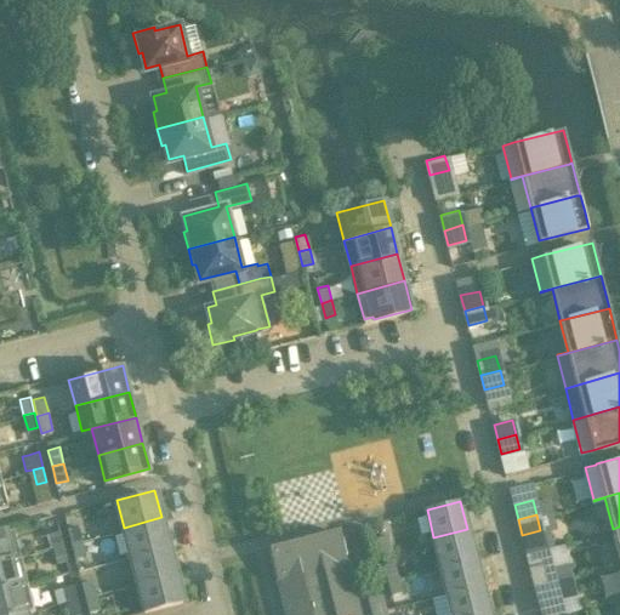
[(124,528),(131,556),(169,546),(161,517),(124,528)]
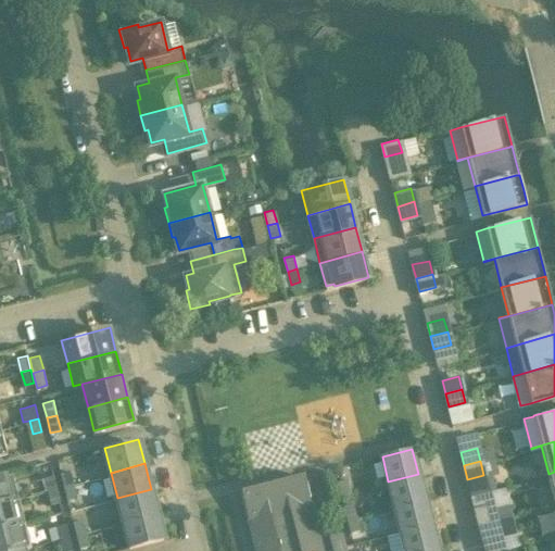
[(61,472),(64,485),(74,483),(71,470),(61,472)]
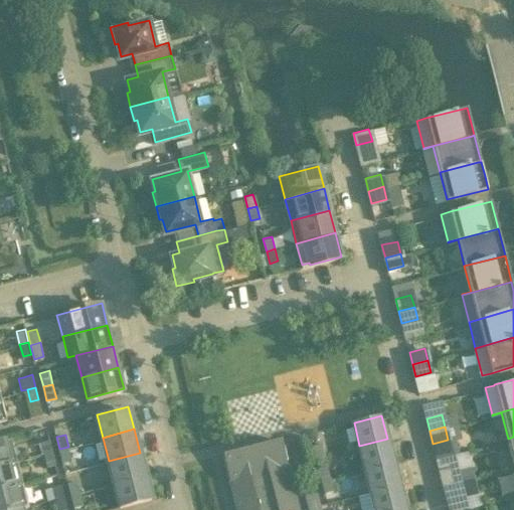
[(288,464),(282,438),(280,438),(281,439),(224,453),(224,452),(223,453),(229,478),(230,478),(237,509),(298,509),(299,509),(288,464)]
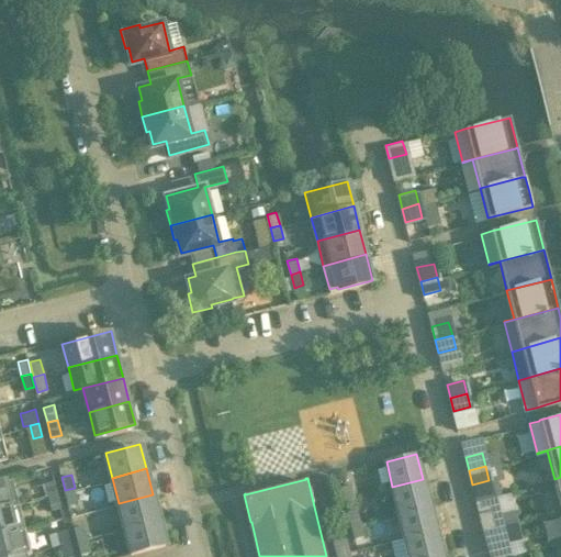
[(4,479),(0,479),(0,507),(11,504),(4,479)]
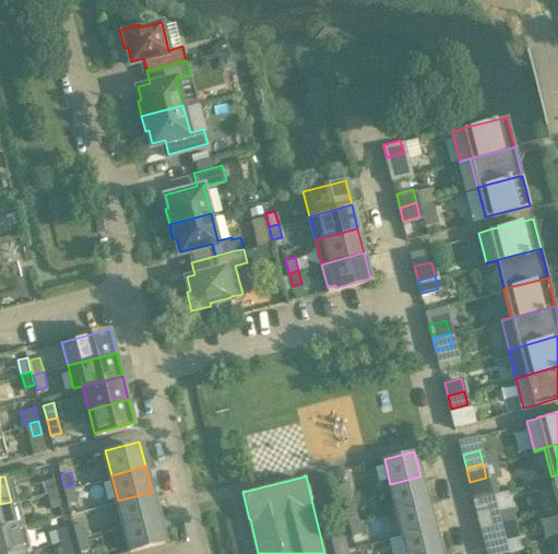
[(44,479),(48,492),(57,490),(54,476),(44,479)]
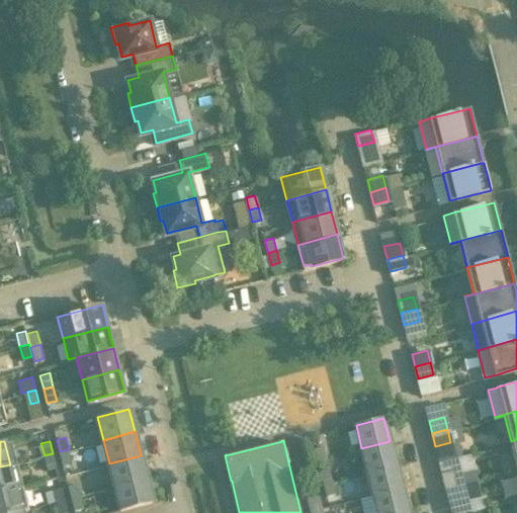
[(361,448),(367,472),(396,463),(390,441),(361,448)]
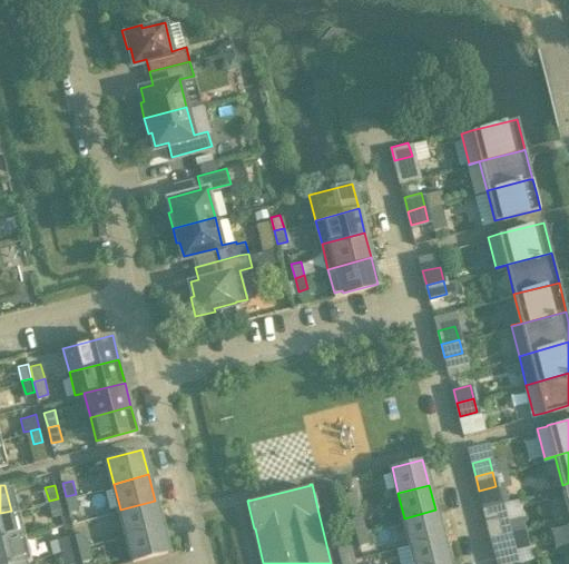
[(346,491),(350,505),(360,503),(355,488),(346,491)]
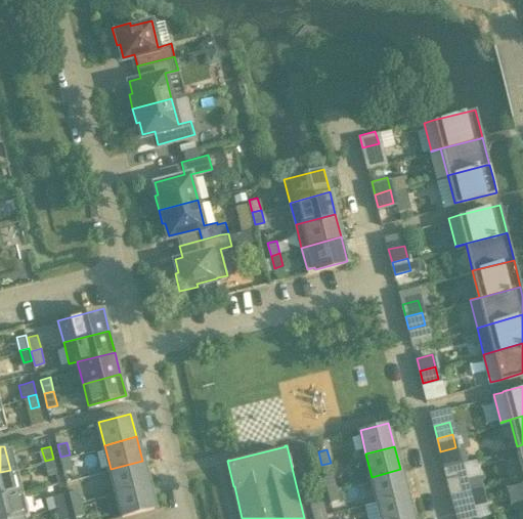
[(60,457),(63,469),(73,467),(70,455),(60,457)]
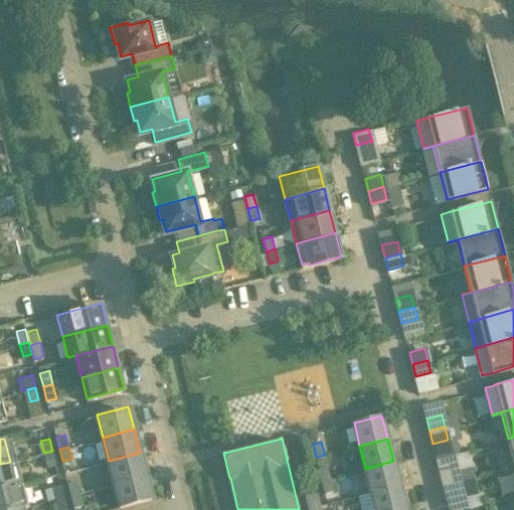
[(44,453),(47,465),(55,463),(52,451),(44,453)]
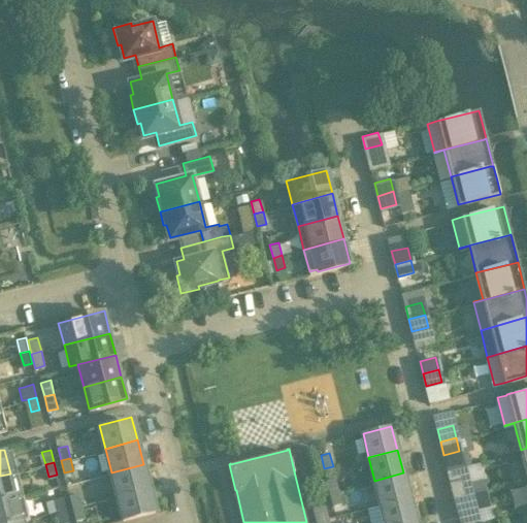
[(111,472),(117,495),(149,485),(143,464),(111,472)]
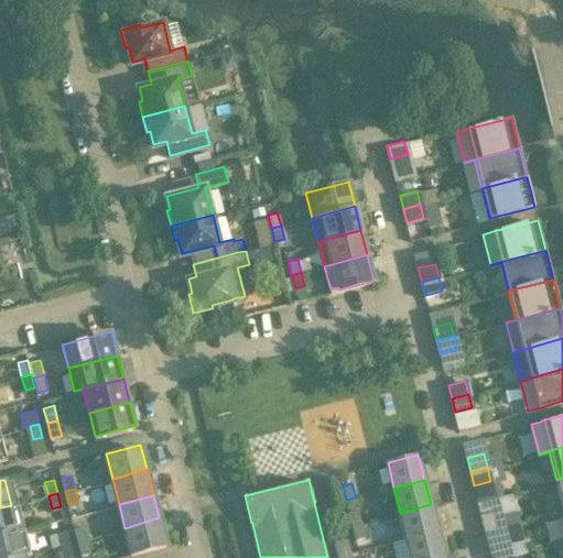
[(11,505),(0,507),(0,533),(17,529),(25,527),(19,503),(11,505)]
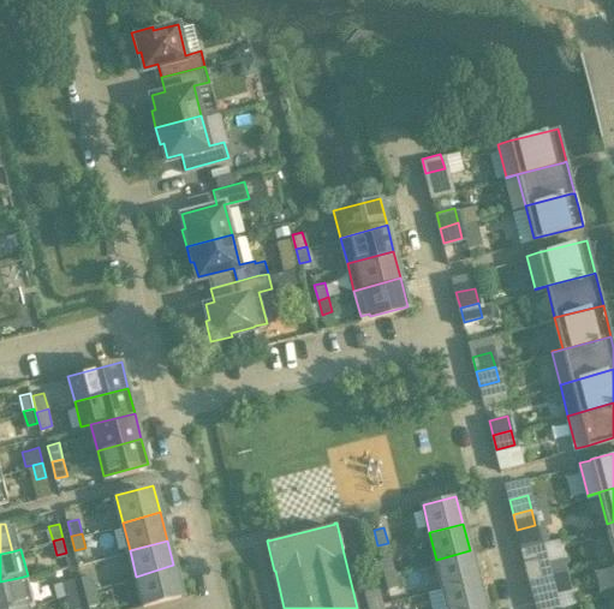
[(436,560),(443,587),(477,578),(470,550),(436,560)]
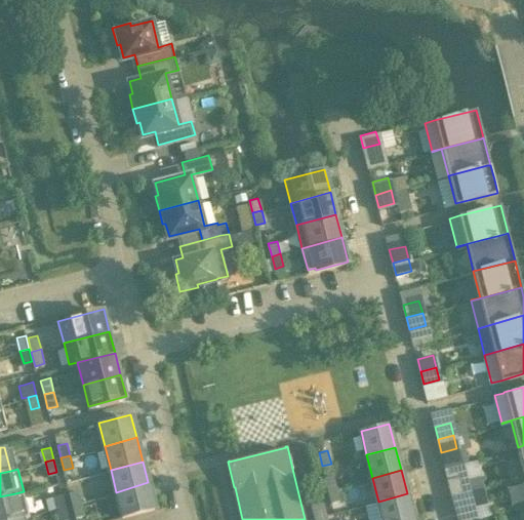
[(324,476),(328,488),(336,485),(333,473),(324,476)]
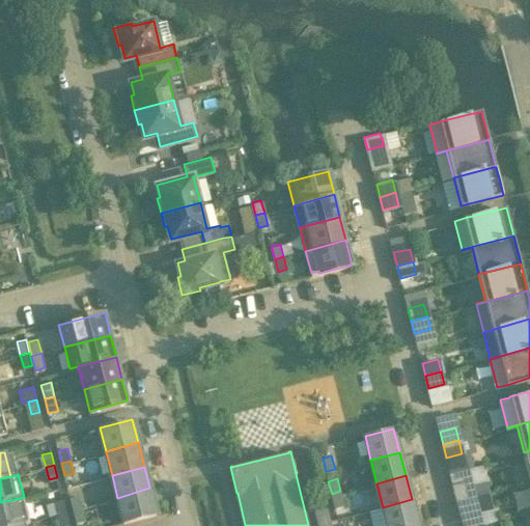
[(453,487),(456,499),(473,495),(469,482),(453,487)]
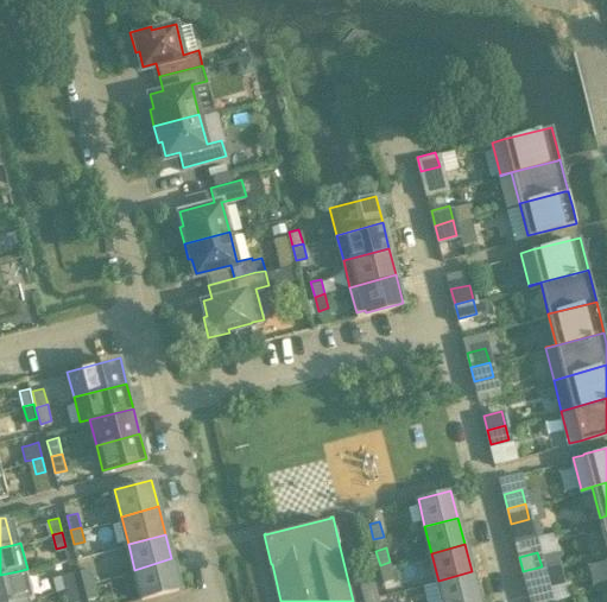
[(134,570),(141,596),(178,587),(171,558),(134,570)]
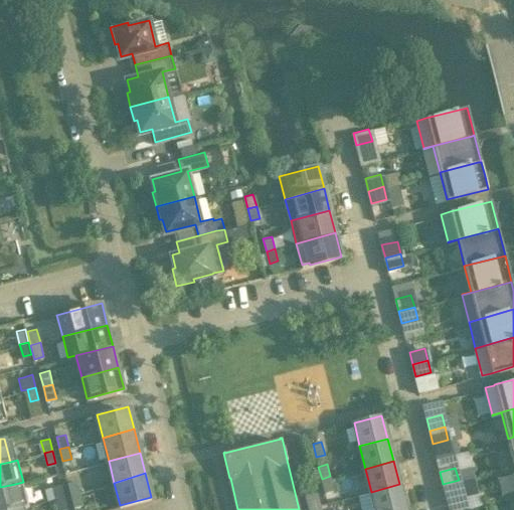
[(333,489),(330,476),(322,479),(325,491),(333,489)]
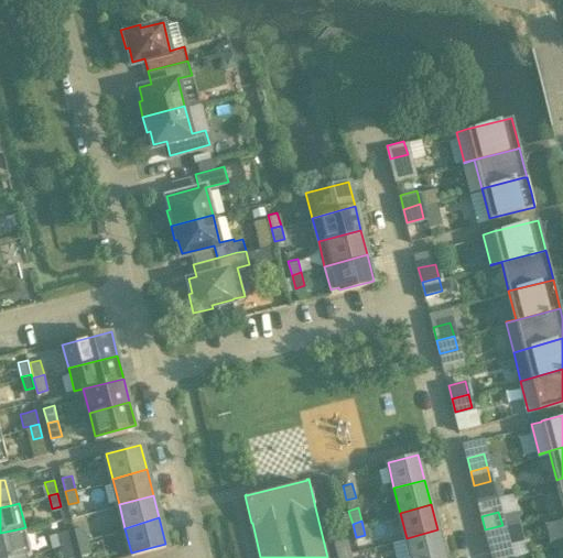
[(74,526),(78,539),(87,537),(84,524),(74,526)]
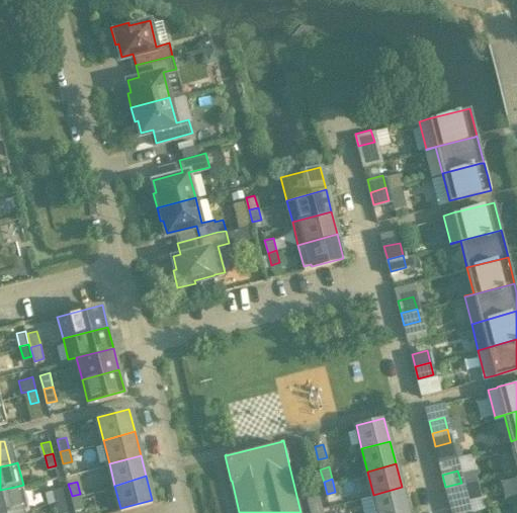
[(445,487),(448,500),(464,496),(461,483),(445,487)]
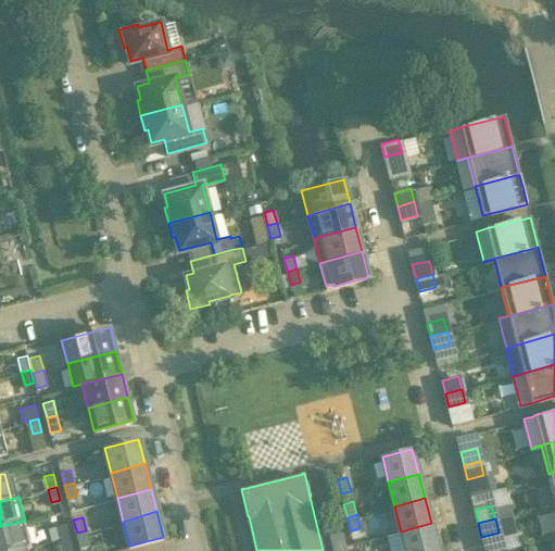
[(57,524),(60,537),(70,535),(65,522),(57,524)]
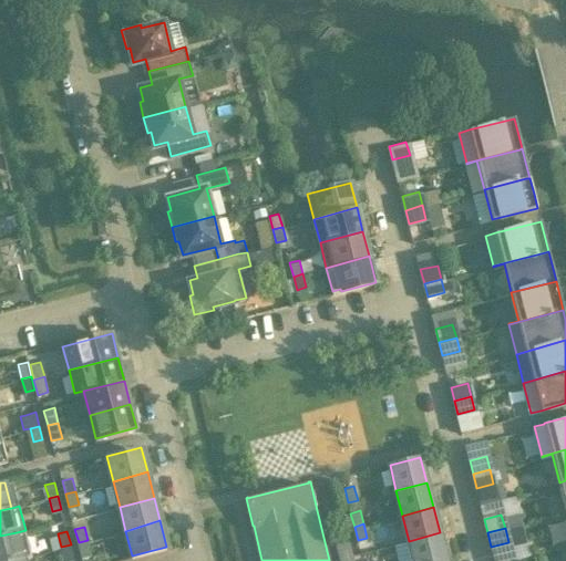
[(0,536),(0,560),(3,560),(23,557),(17,532),(0,536)]
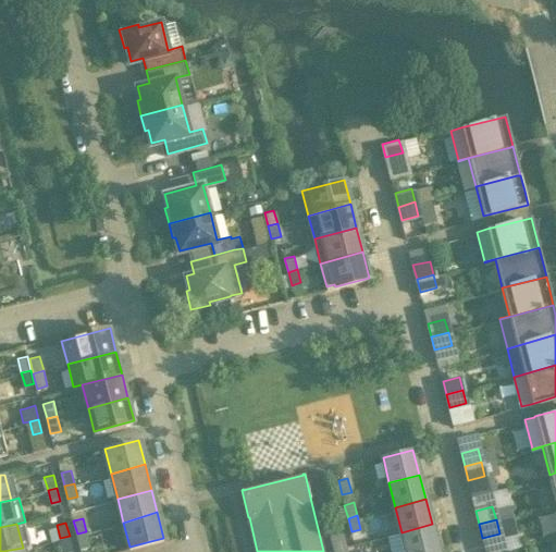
[(402,532),(406,551),(422,551),(439,548),(432,524),(402,532)]
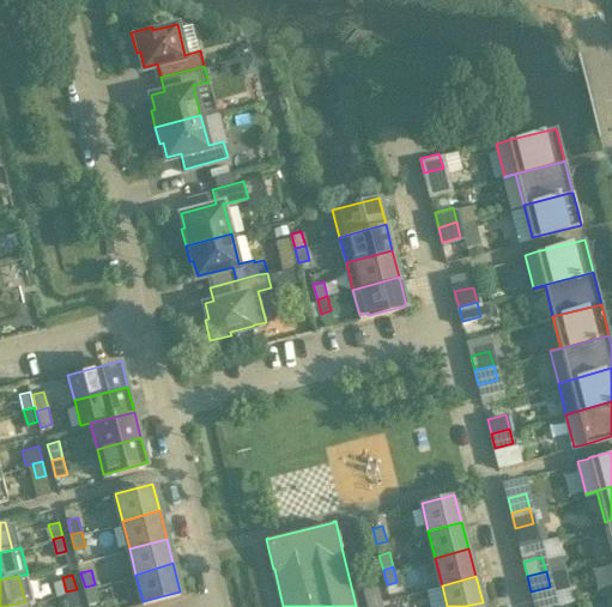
[(85,587),(89,601),(98,599),(95,584),(85,587)]
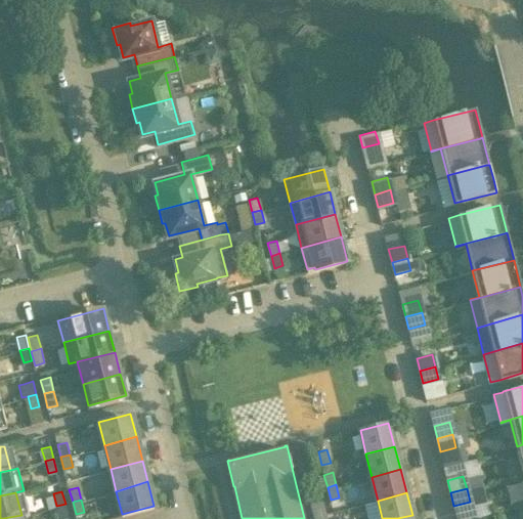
[(310,503),(314,518),(327,518),(322,500),(310,503)]
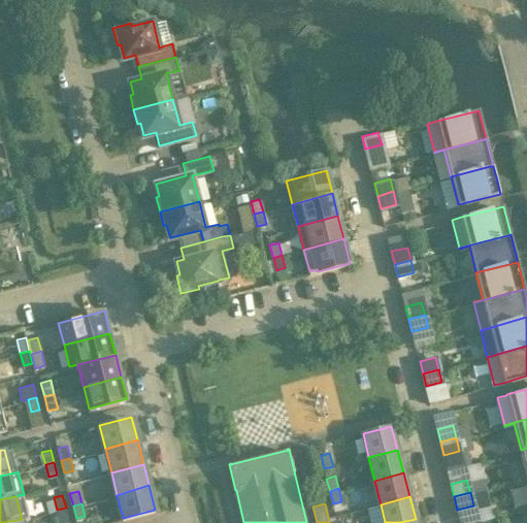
[(60,522),(69,520),(66,508),(57,510),(60,522)]
